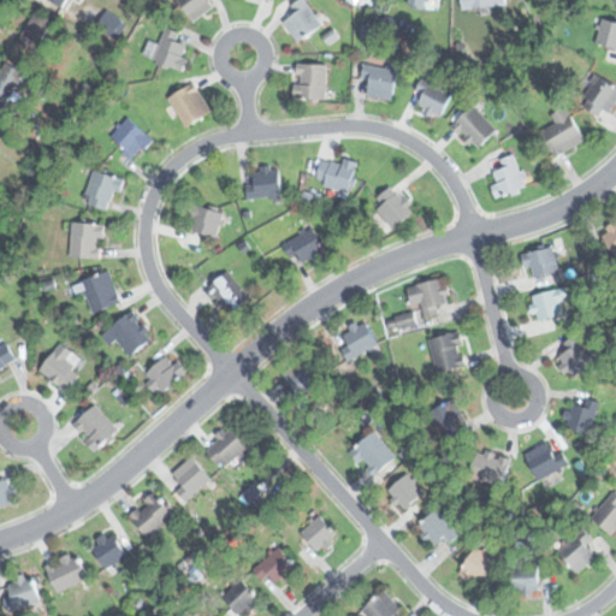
[(49,0),(66,10),(72,0),(49,0)]
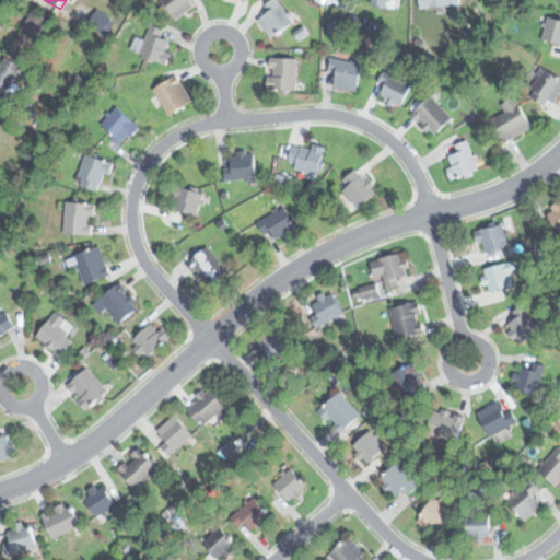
[(189,0),(162,0),(176,20),(195,7),(189,0)]
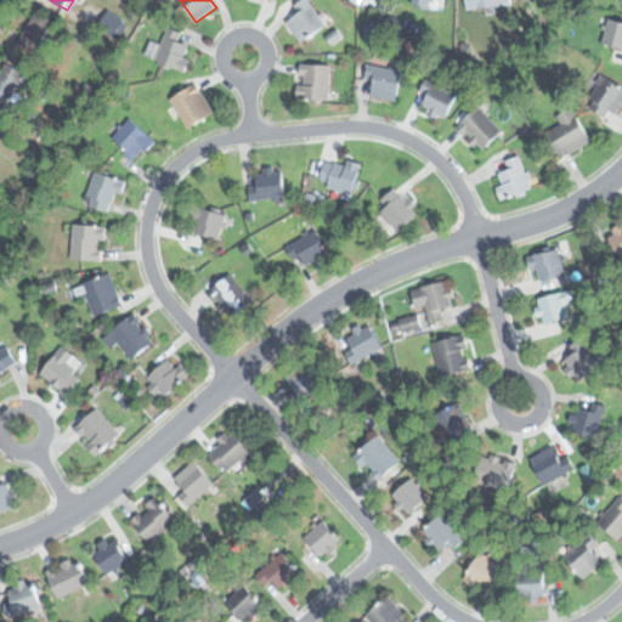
[(298,13),(287,22),(301,43),(327,26),(310,0),(301,0),(293,6),(298,13)]
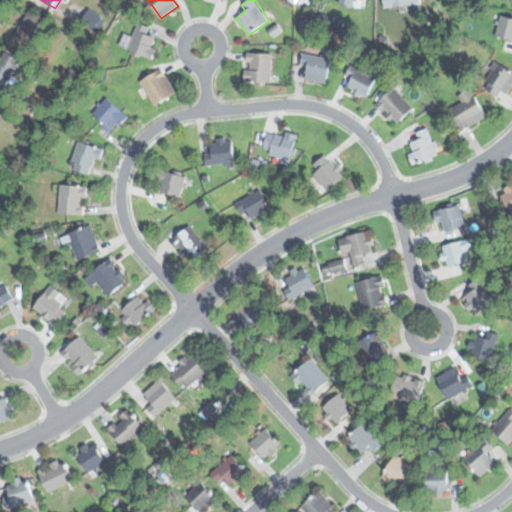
[(340,0),(340,6),(365,9),(366,0),(340,0)]
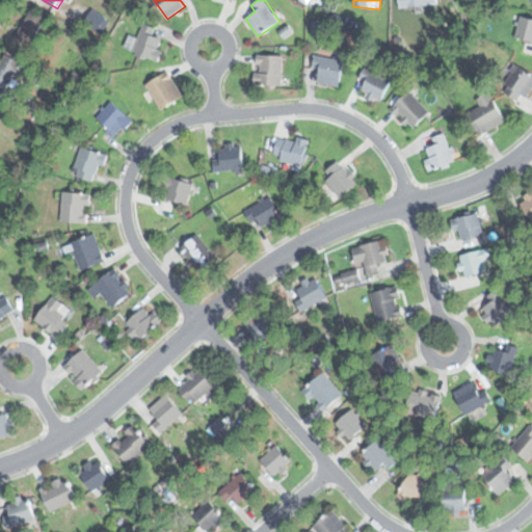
[(47,19),(30,9),(17,35),(33,45),(47,19)]
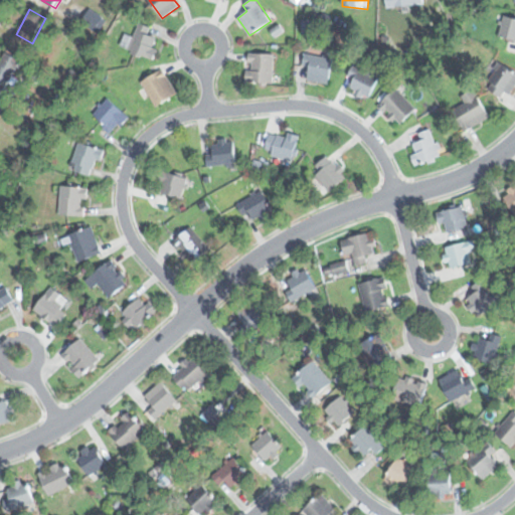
[(96,30),(104,21),(92,11),(83,21),(96,30)]
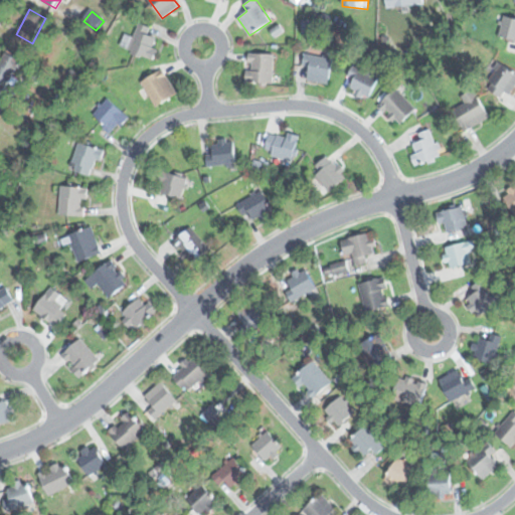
[(500,35),(514,40),(514,18),(506,16),(500,35)]
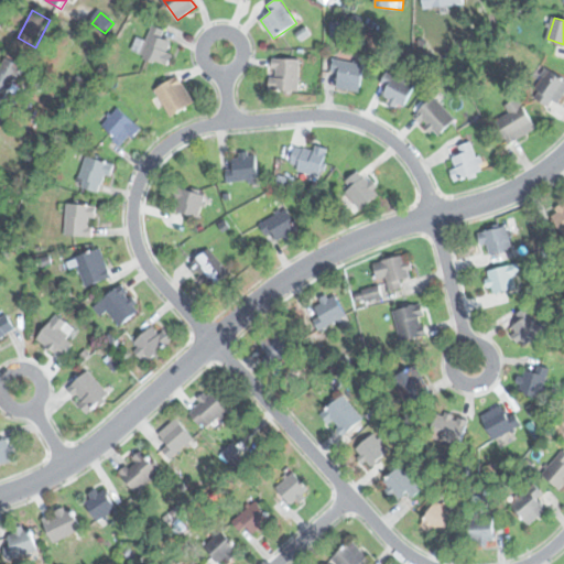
[(166,66),(177,43),(164,38),(167,32),(153,25),(140,54),(166,66)]
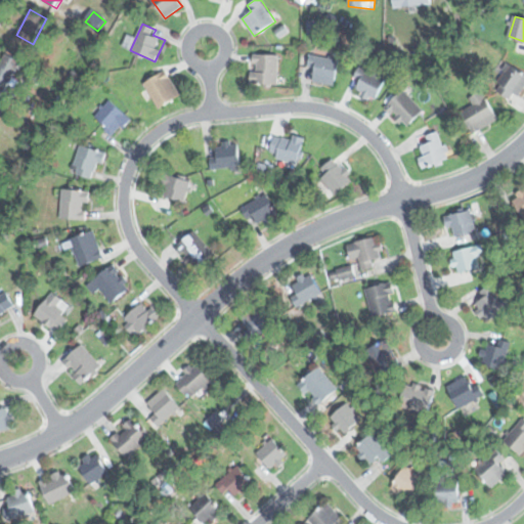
[(0,61),(0,88),(3,90),(22,62),(6,52),(0,61)]
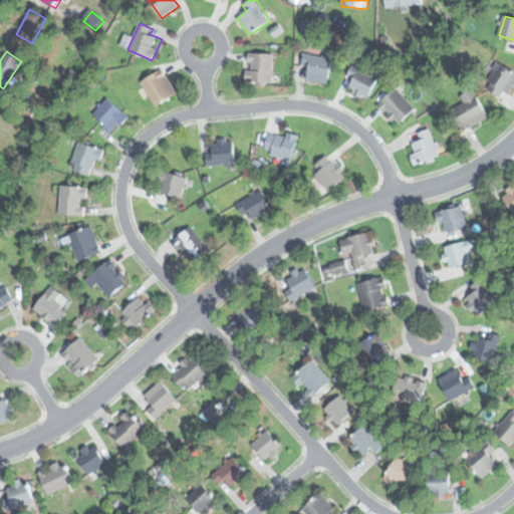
[(273,53),(248,53),(248,81),(272,82),(273,53)]
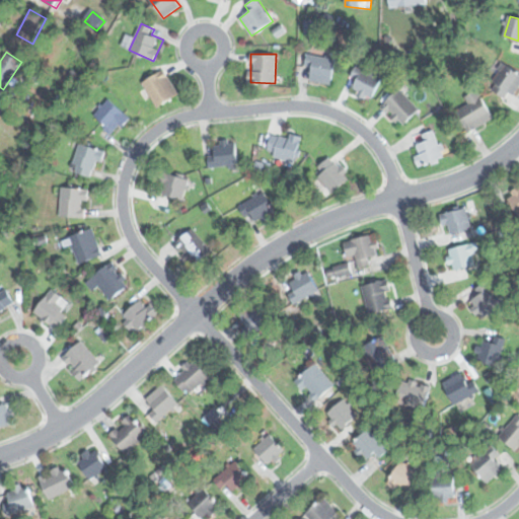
[(305,80),(331,84),(336,59),(309,54),(305,80)]
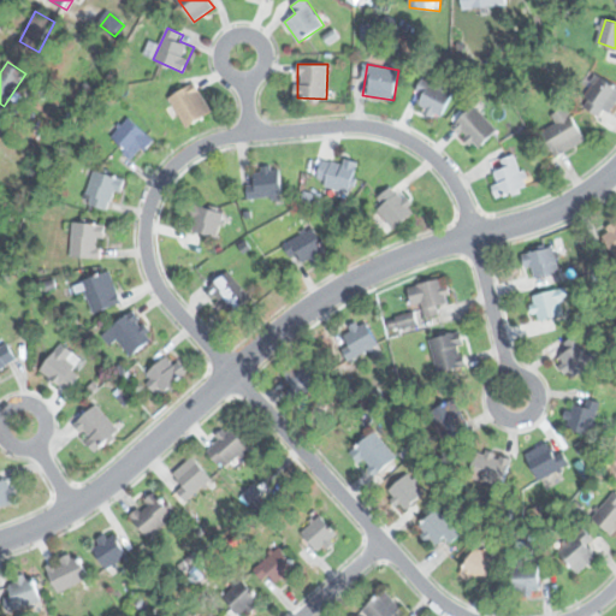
[(615,102),(615,86),(599,73),(579,101),(603,120),(615,102)]
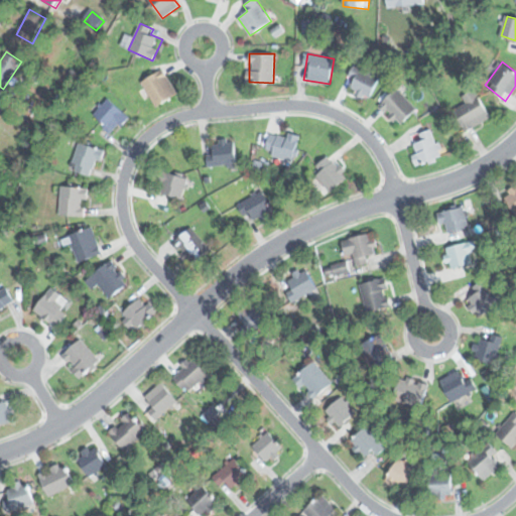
[(371,99),(381,78),(356,67),(346,87),(371,99)]
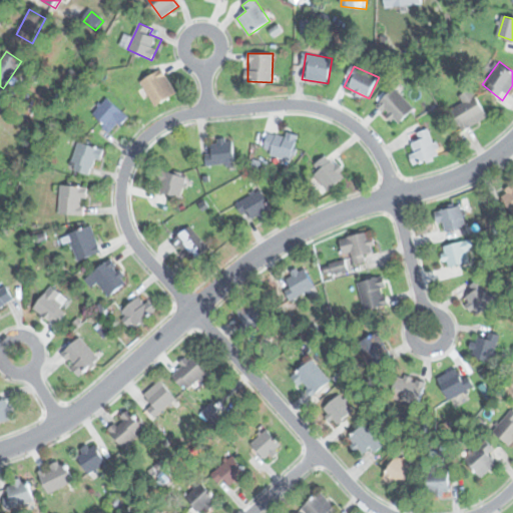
[(177,94),(162,68),(140,81),(155,107),(177,94)]
